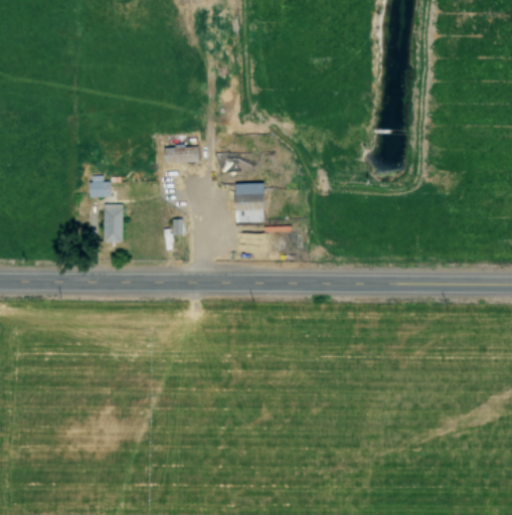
[(197,146),(163,147),(164,163),(198,162),(197,146)]
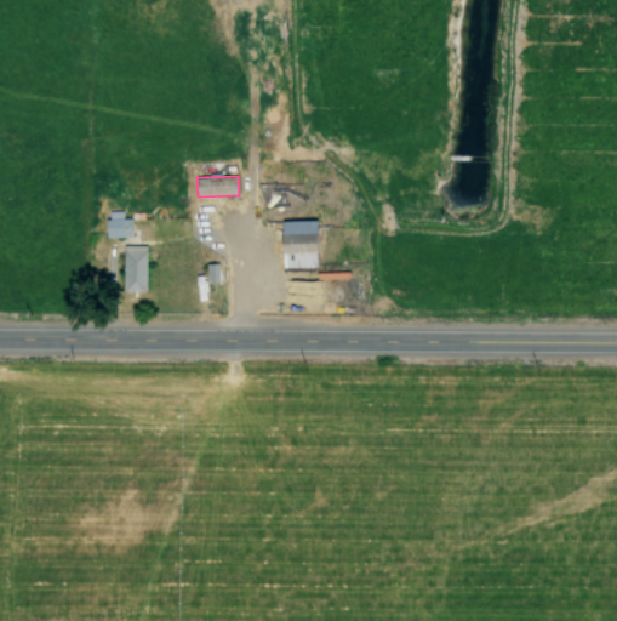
[(129,238),(129,211),(108,211),(108,238),(129,238)]
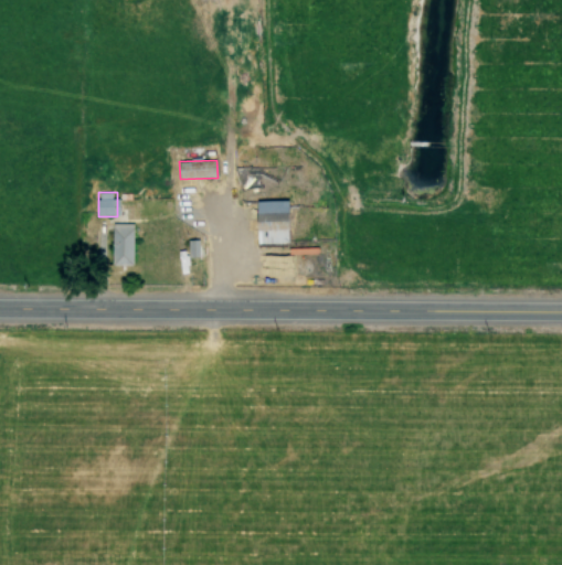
[(289,202),(256,201),(256,244),(288,244),(289,202)]
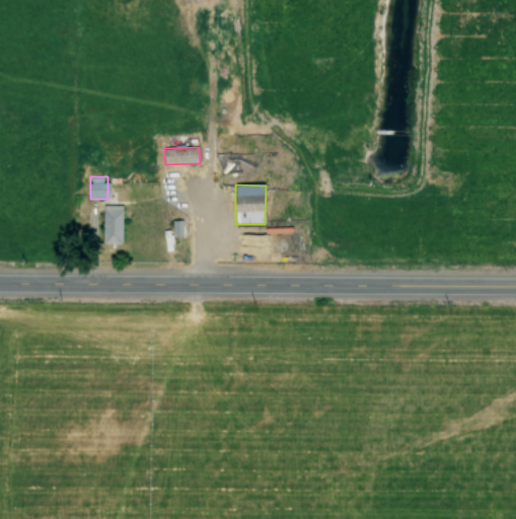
[(124,206),(104,206),(103,244),(124,244),(124,206)]
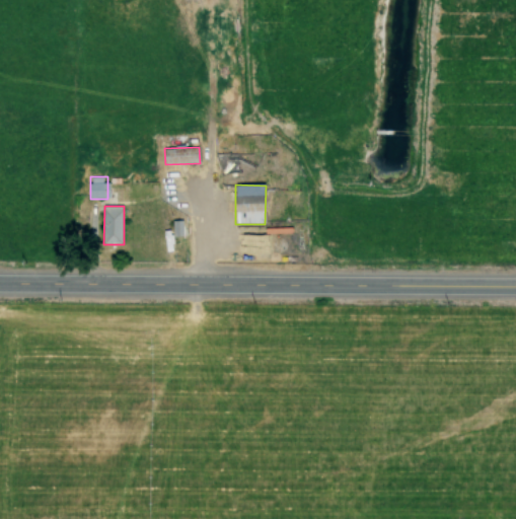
[(173,221),(173,233),(165,233),(167,254),(175,254),(175,237),(186,236),(185,220),(173,221)]
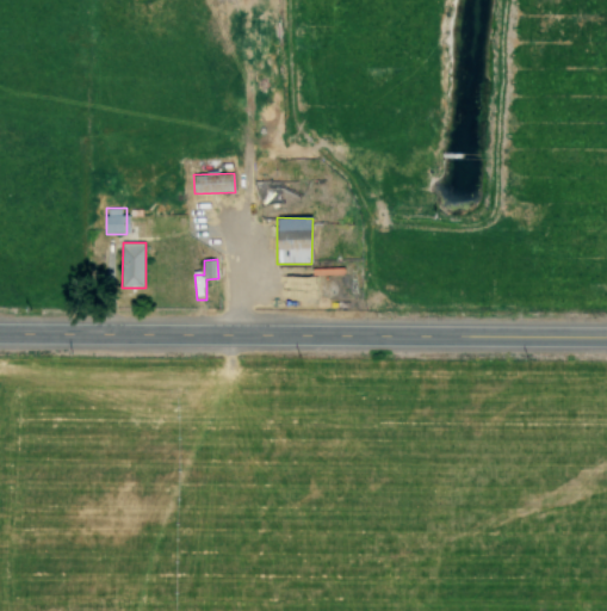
All buildings are outlined.
